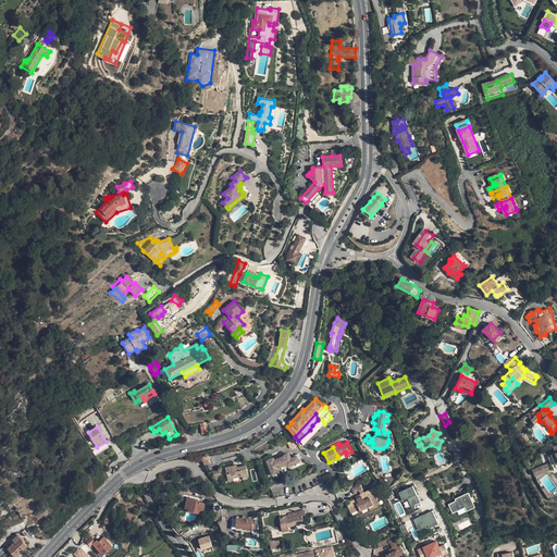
[(52,459),(56,463),(64,457),(61,453),(52,459)]
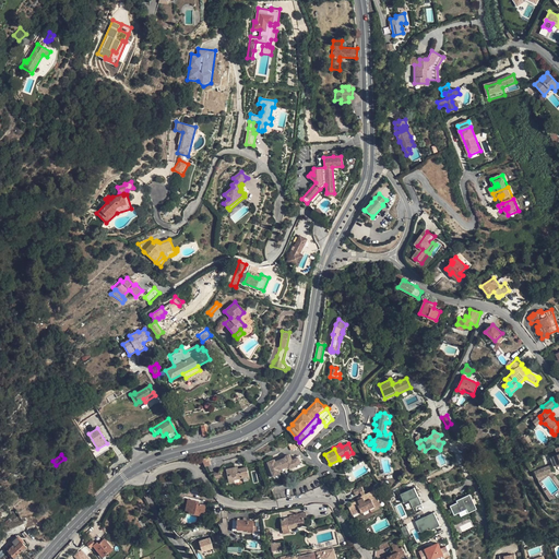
[(558,454),(549,459),(554,468),(557,467),(558,470),(558,468),(558,454)]
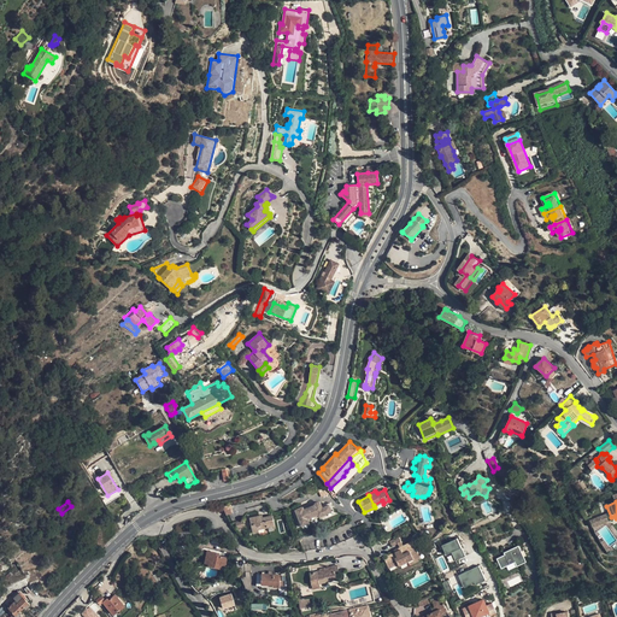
[(331,511),(329,505),(323,509),(321,504),(319,503),(318,503),(317,503),(316,504),(315,504),(315,505),(313,505),(319,517),(331,511)]
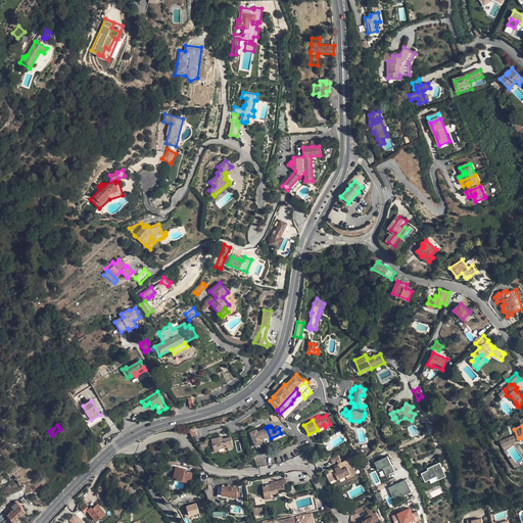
[(266,428),(257,432),(262,442),(271,438),(266,428)]
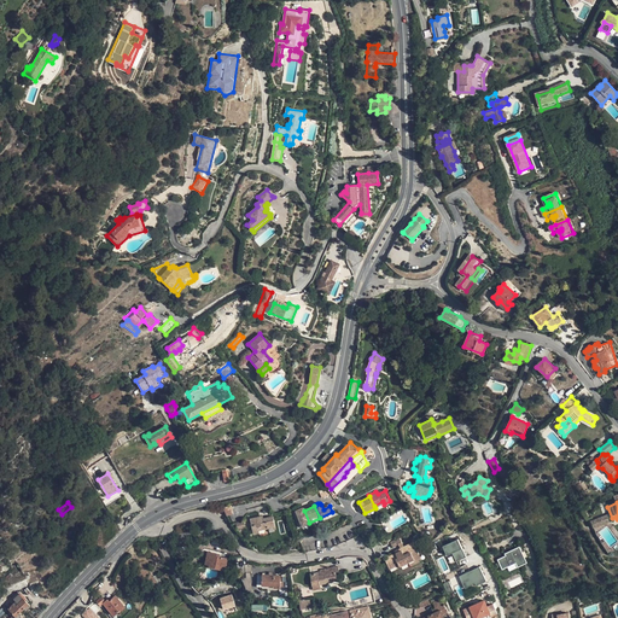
[(304,511),(303,508),(296,511),(301,522),(303,526),(309,524),(310,524),(309,523),(304,511)]
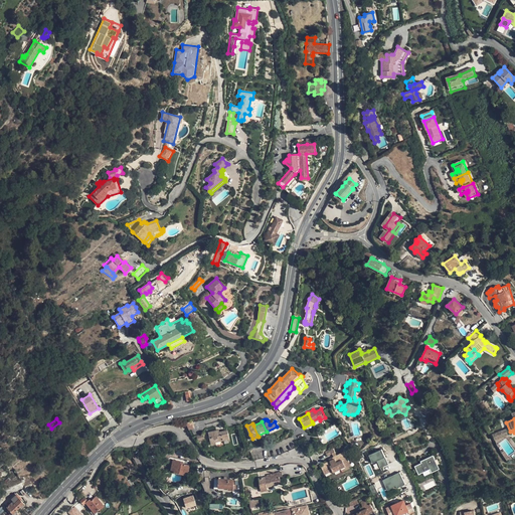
[(507,435),(505,430),(492,435),(495,440),(503,437),(507,435)]
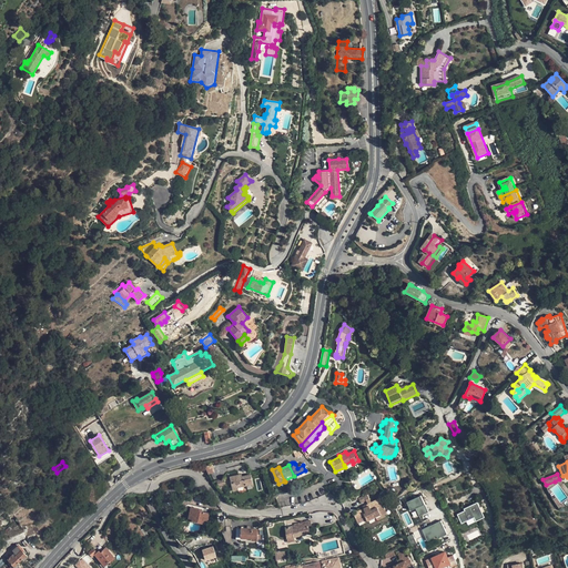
[(253,484),(251,475),(242,477),(240,477),(239,475),(230,477),(233,490),(237,489),(237,488),(253,484)]
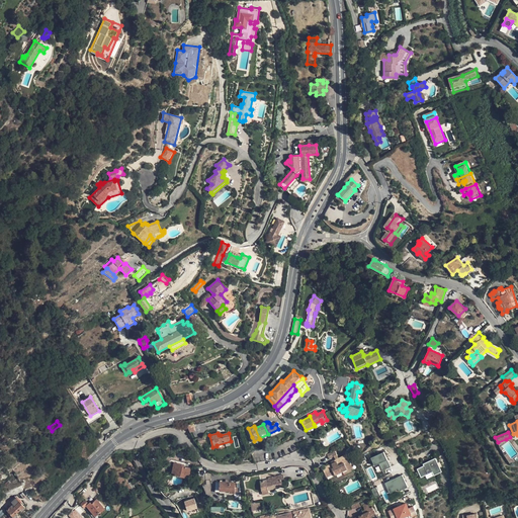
[(506,439),(498,442),(500,447),(507,442),(506,439)]
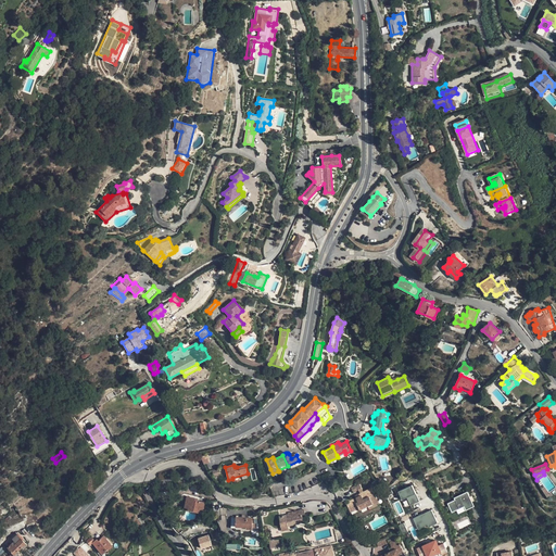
[(419,501),(412,485),(399,492),(402,500),(407,497),(411,505),(419,501)]
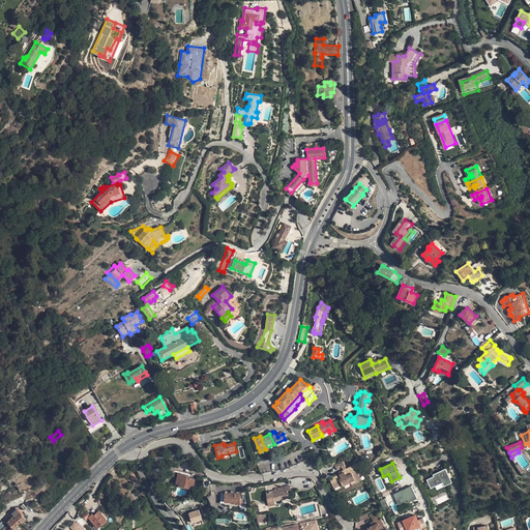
[(330,479),(334,488),(342,484),(343,487),(351,482),(355,479),(354,477),(359,474),(354,465),(347,469),(344,470),(339,473),(340,475),(330,479)]
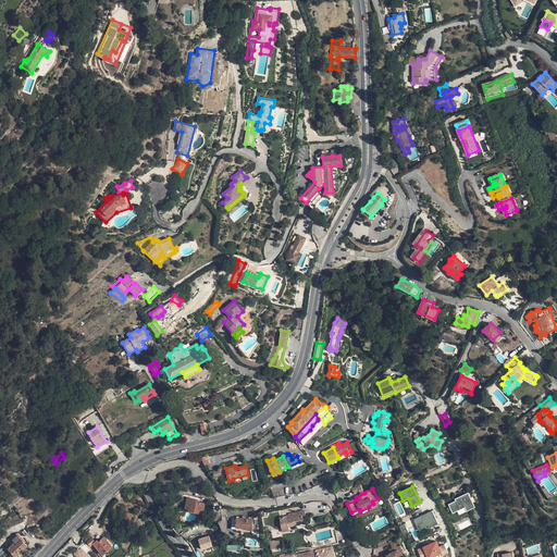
[(391,489),(383,494),(385,498),(394,494),(391,489)]
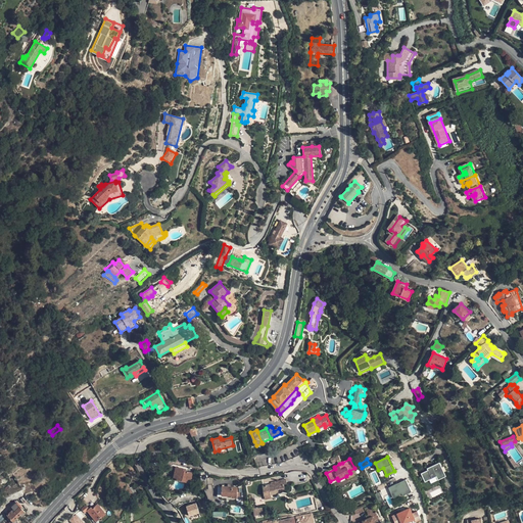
[(445,476),(439,463),(427,469),(428,471),(421,474),(425,482),(436,476),(438,480),(445,476)]
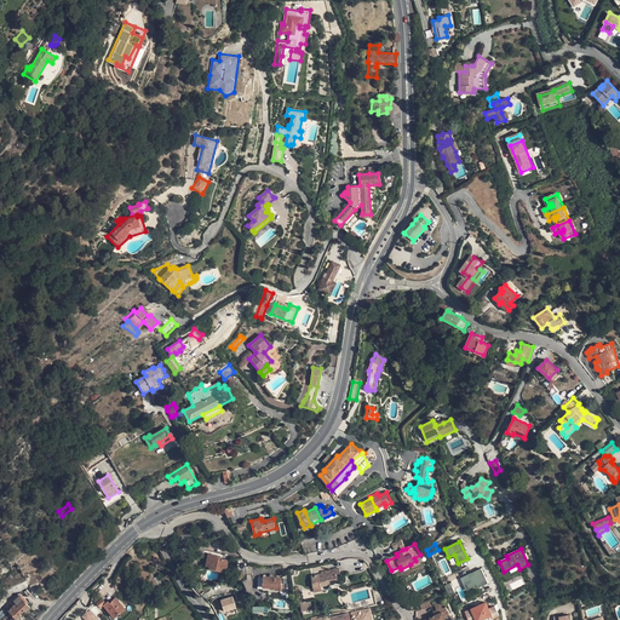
[(217,557),(217,556),(208,554),(206,566),(210,567),(210,568),(225,572),(229,561),(217,557)]
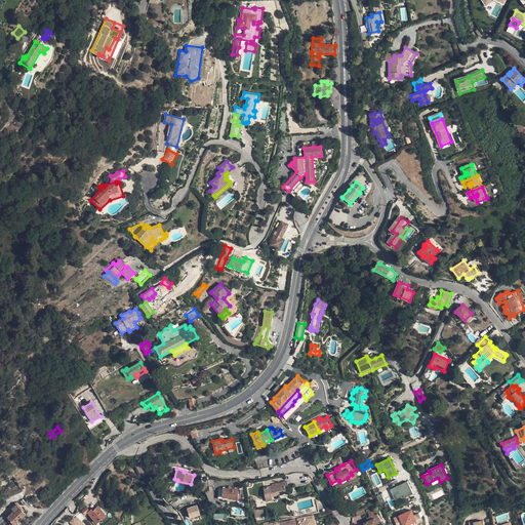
[(356,470),(351,473),(352,475),(348,478),(349,481),(359,476),(356,470)]
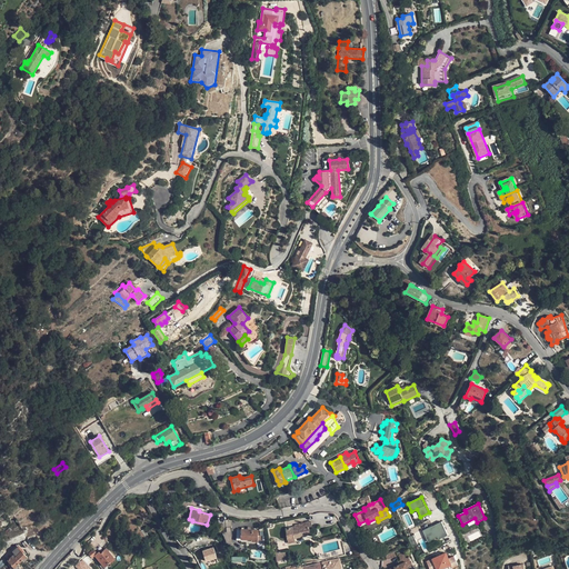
[(448,536),(441,522),(422,531),(428,541),(438,537),(439,539),(448,536)]
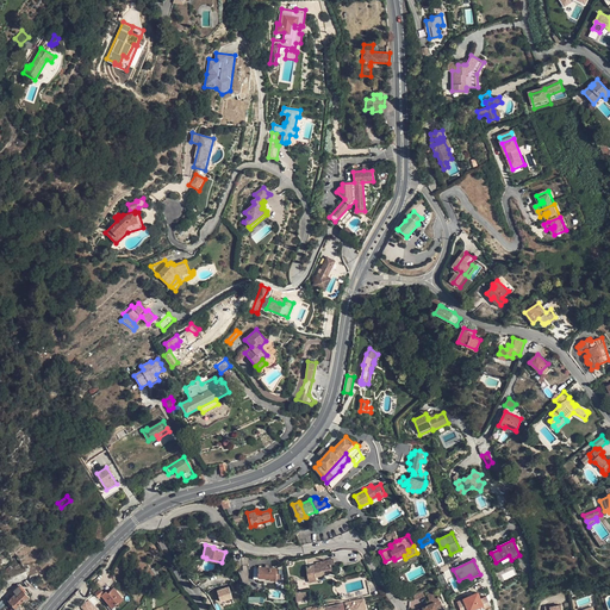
[(316,562),(316,565),(306,567),(309,578),(316,577),(329,574),(328,571),(332,570),(331,565),(327,566),(325,561),(316,562)]
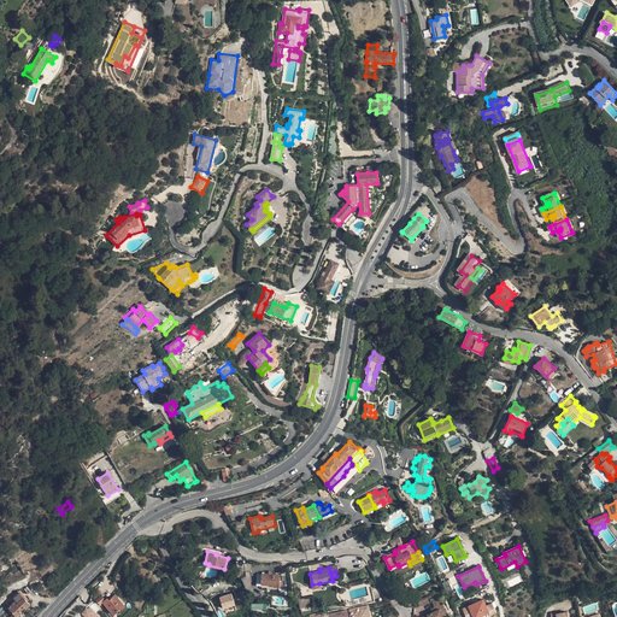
[(280,575),(257,574),(256,586),(262,586),(262,585),(268,585),(266,589),(280,589),(280,593),(285,593),(286,589),(285,589),(285,581),(280,581),(280,575)]
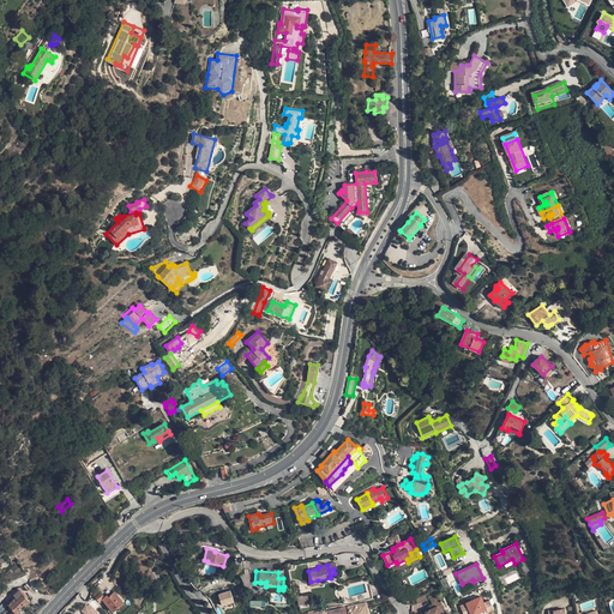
[(251,582),(250,573),(241,575),(240,575),(241,577),(242,581),(244,584),(245,588),(251,588),(251,582)]
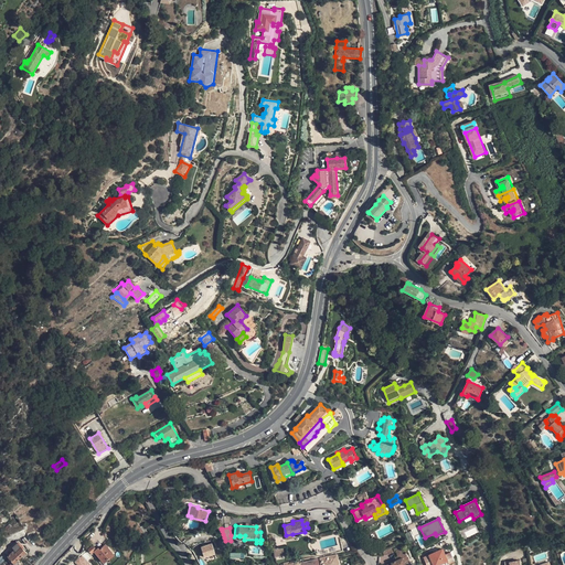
[(405,533),(409,542),(414,540),(411,531),(405,533)]
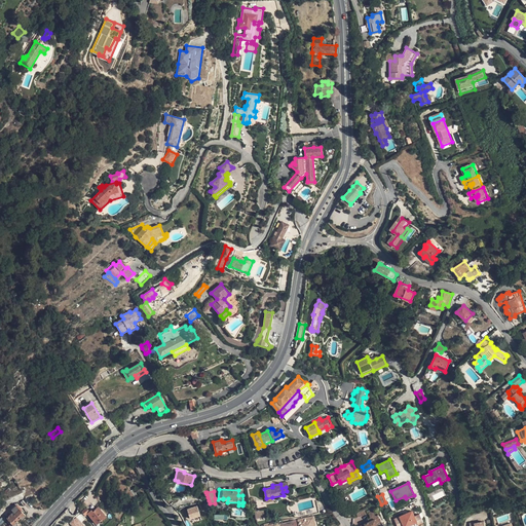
[(21,518),(25,515),(16,505),(11,511),(13,512),(7,518),(9,520),(8,521),(9,523),(10,522),(13,525),(17,521),(21,518)]
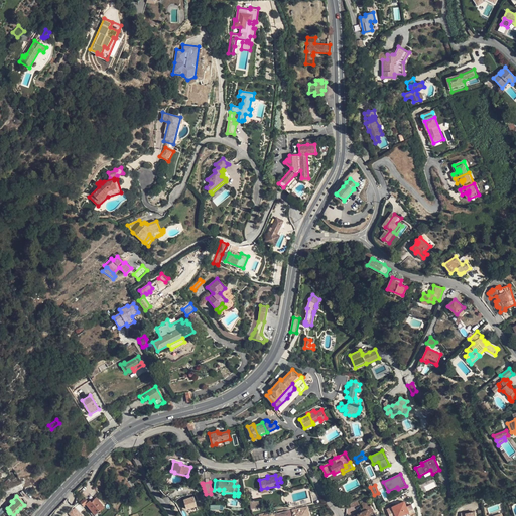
[(95,514),(104,506),(97,497),(92,501),(90,503),(88,501),(85,498),(81,502),(84,506),(86,503),(95,514)]
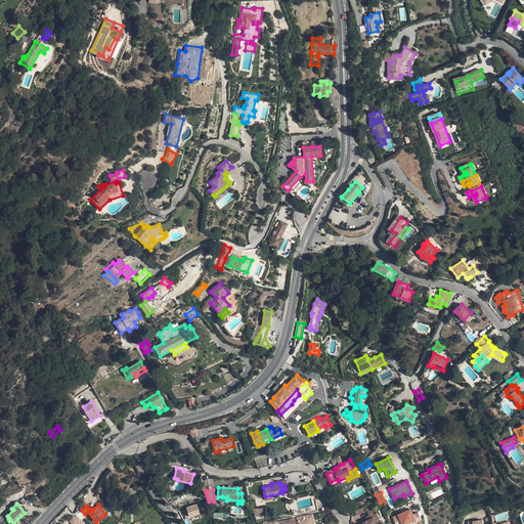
[(202,514),(199,505),(184,510),(187,519),(202,514)]
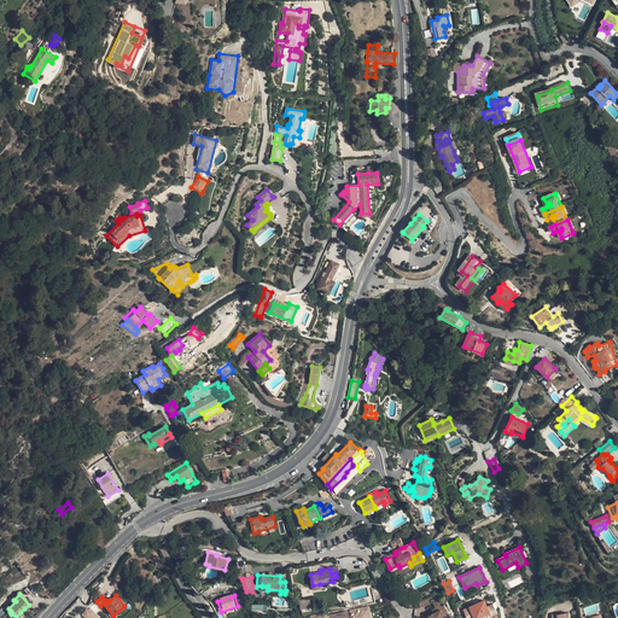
[(314,607),(313,599),(299,601),(301,610),(314,607)]
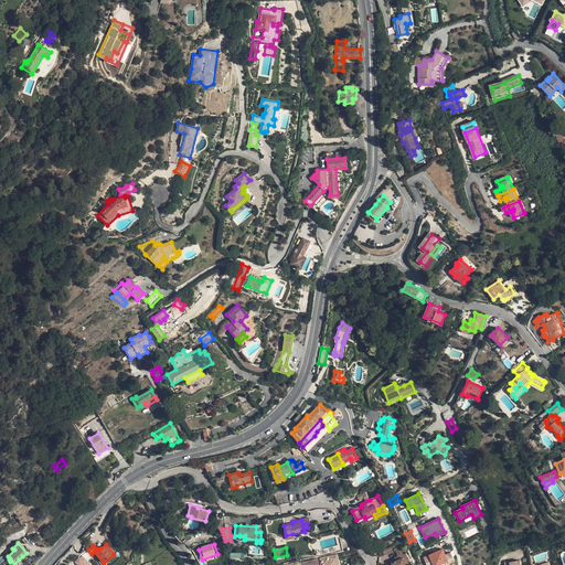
[(394,562),(386,564),(405,564),(405,563),(409,561),(406,553),(404,554),(401,550),(396,552),(398,556),(395,558),(396,561),(394,562)]
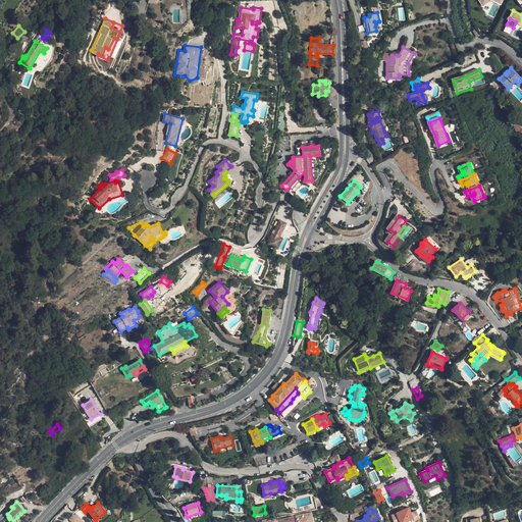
[(409,508),(392,515),(394,521),(406,521),(414,519),(415,521),(420,519),(416,510),(411,513),(409,508)]
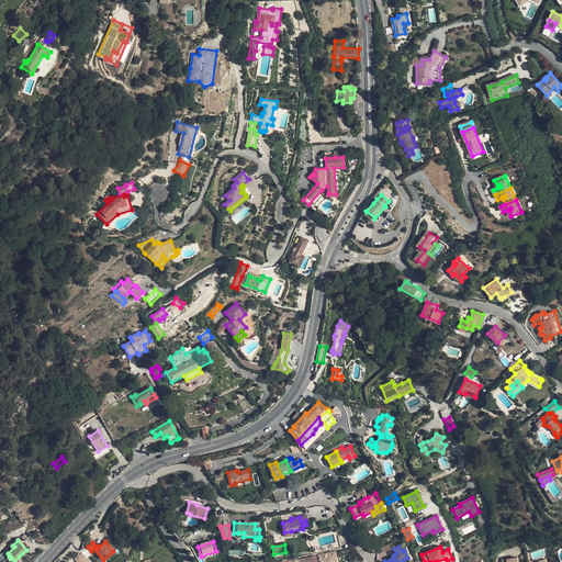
[(336,561),(334,551),(298,560),(298,558),(282,561),(336,561)]
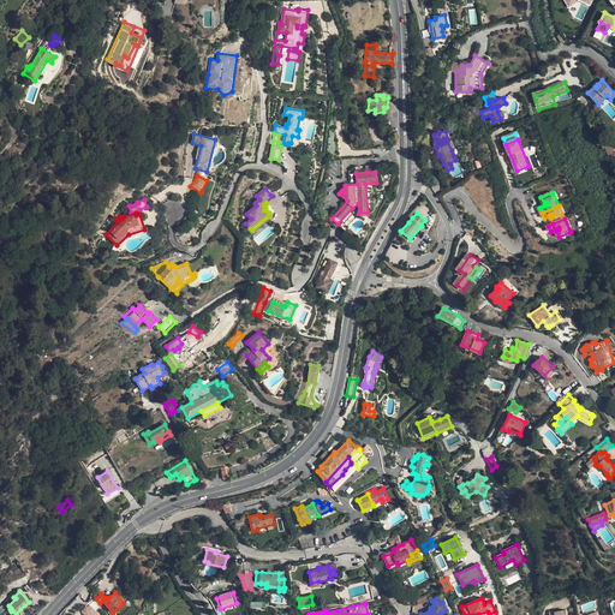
[(99,614),(100,614),(90,604),(88,607),(87,605),(82,611),(85,614),(99,614)]
